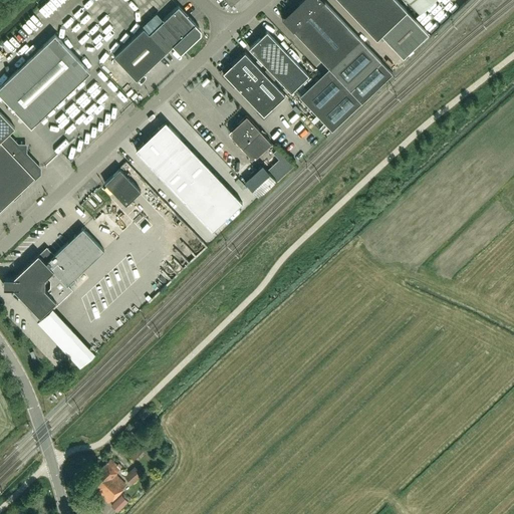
[(75,0),(69,6),(76,14),(84,6),(78,0),(75,0)]
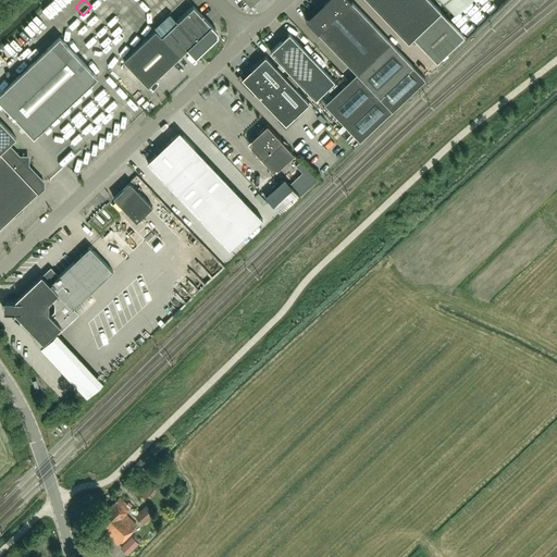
[(350,0),(325,0),(305,20),(318,34),(318,33),(380,98),(392,111),(425,78),(412,66),(356,7),(351,1),(350,0)]
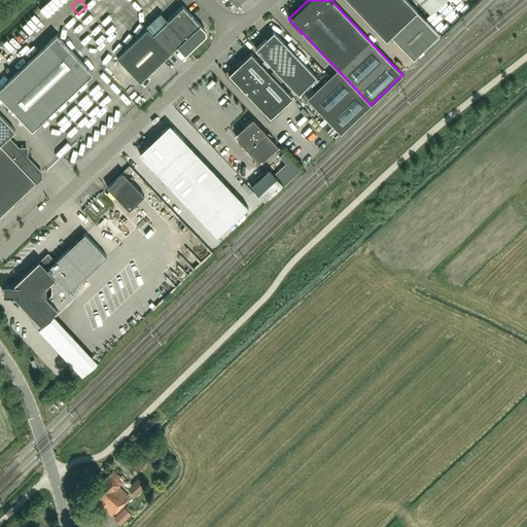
[(348,0),(387,40),(391,35),(413,58),(438,34),(417,10),(407,0),(348,0)]
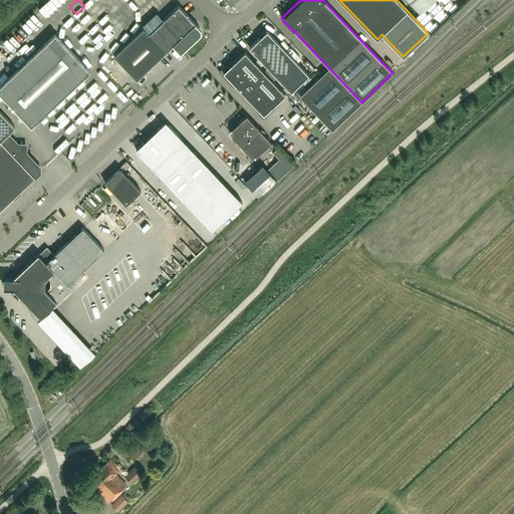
[(408,0),(420,12),(433,0),(408,0)]
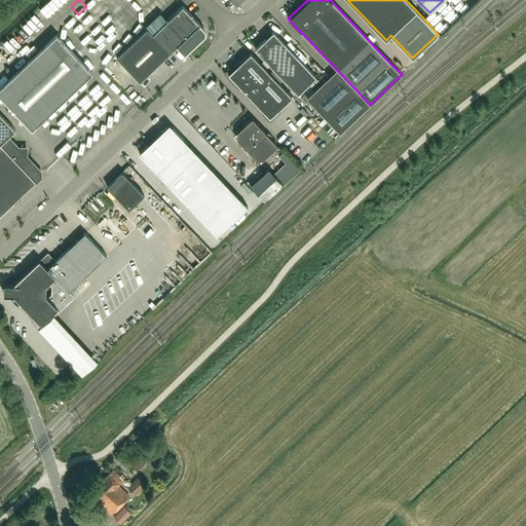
[(138,16),(147,11),(142,2),(133,7),(138,16)]
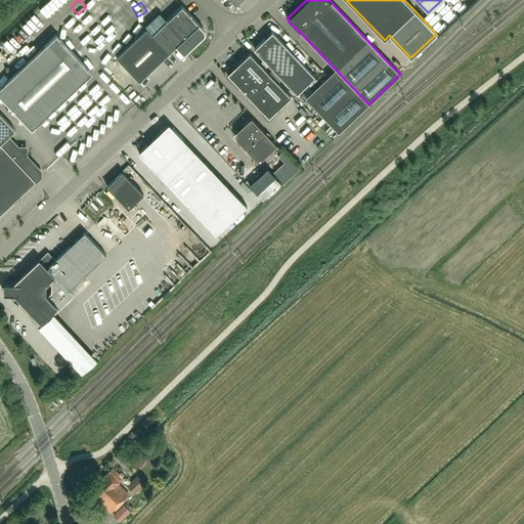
[(204,34),(204,30),(199,25),(182,6),(153,34),(146,28),(117,56),(139,81),(176,45),(182,52),(184,52),(204,34)]
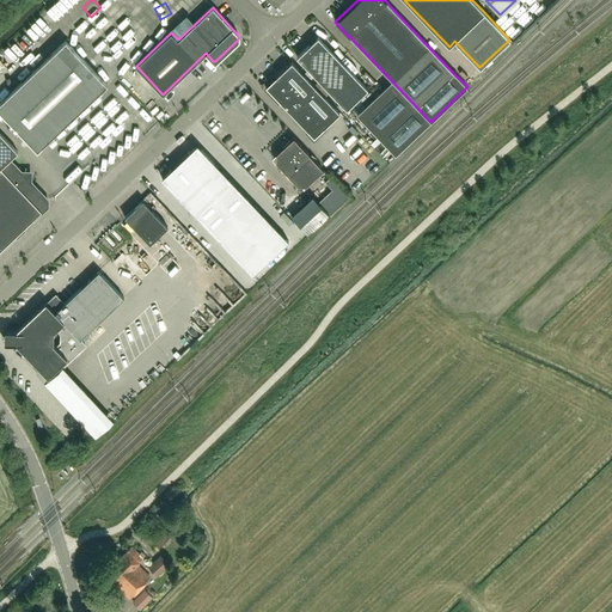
[(77,29),(87,22),(80,11),(69,18),(77,29)]
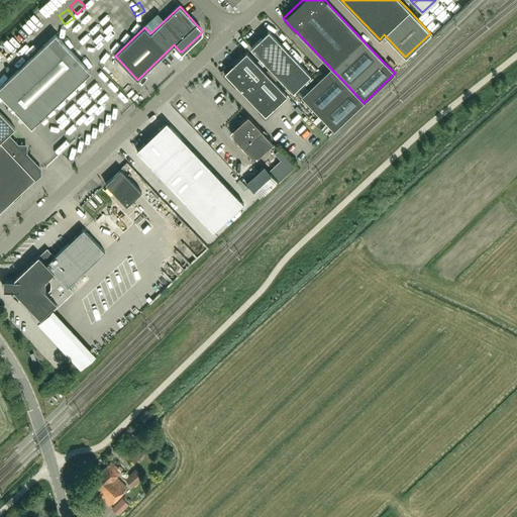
[(84,24),(93,18),(88,9),(78,15),(84,24)]
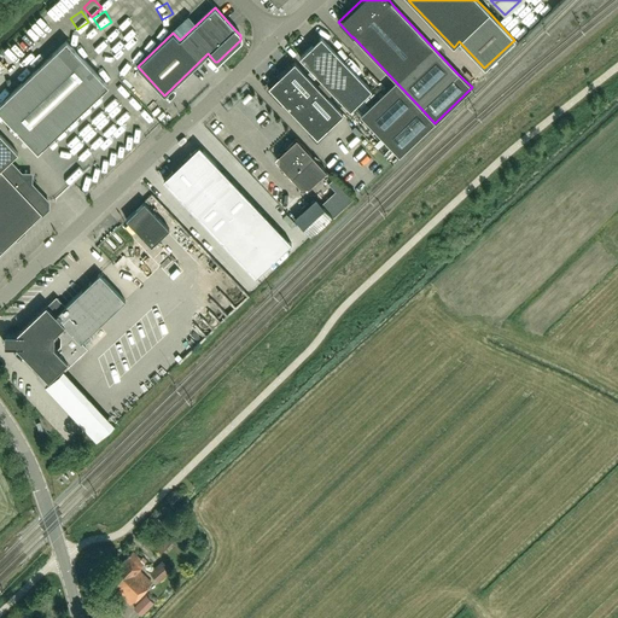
[(525,27),(534,17),(529,12),(520,21),(525,27)]
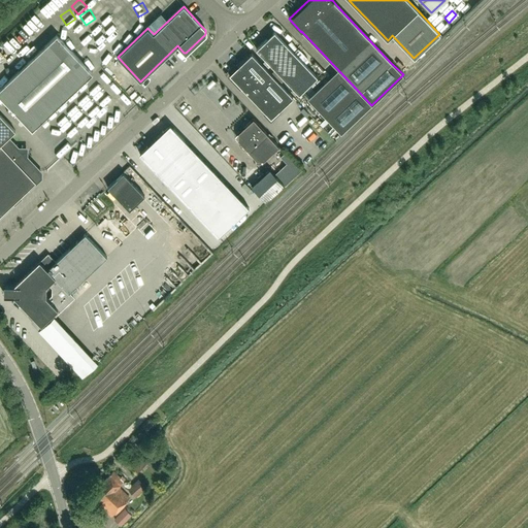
[(437,18),(432,22),(439,30),(443,27),(437,18)]
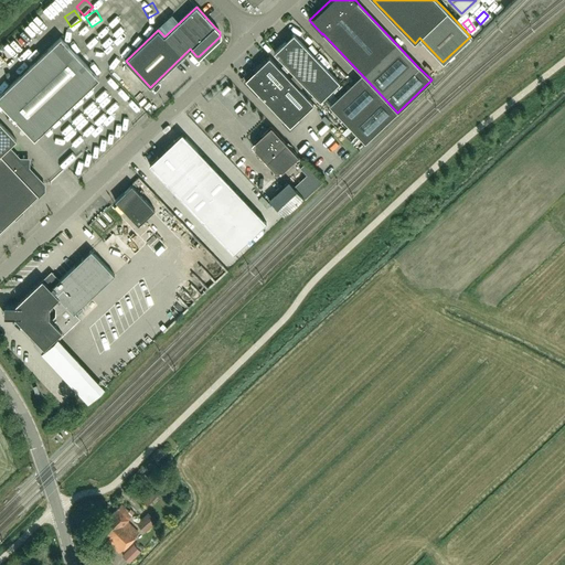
[(82,36),(91,31),(84,21),(75,27),(82,36)]
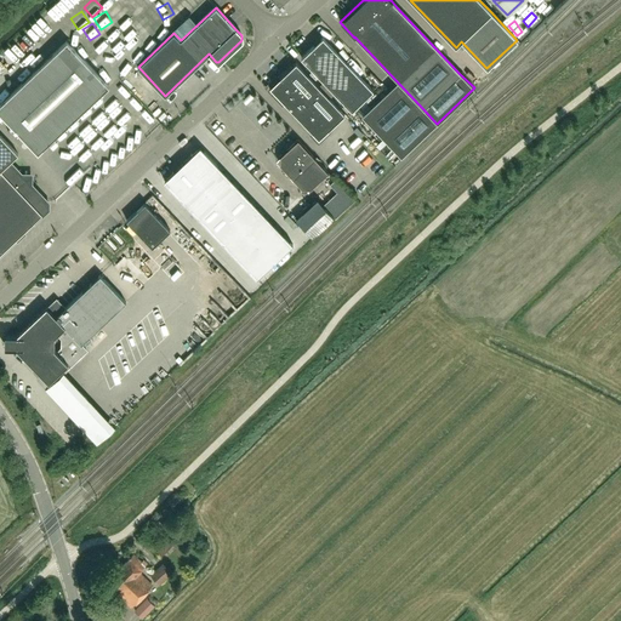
[(114,41),(124,34),(120,29),(123,28),(119,23),(107,32),(114,41)]
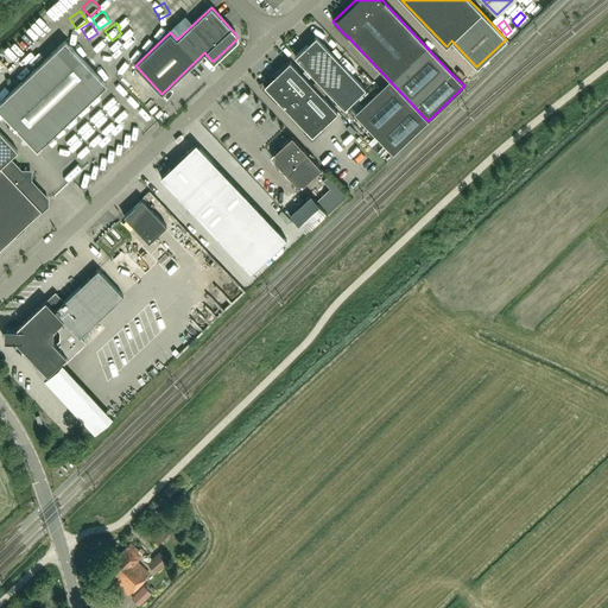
[(97,52),(109,46),(103,36),(92,40),(97,52)]
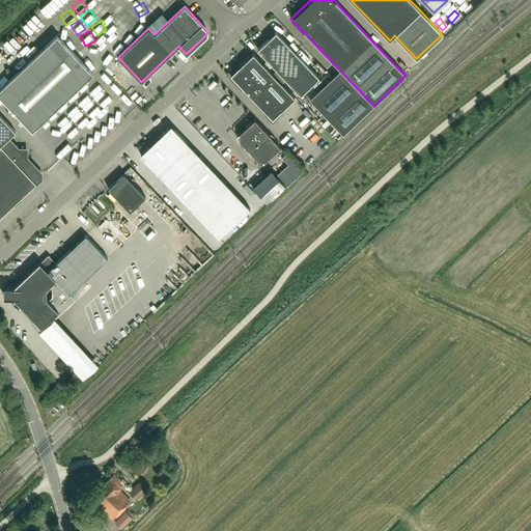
[(276,32),(257,50),(301,94),(318,77),(276,32)]
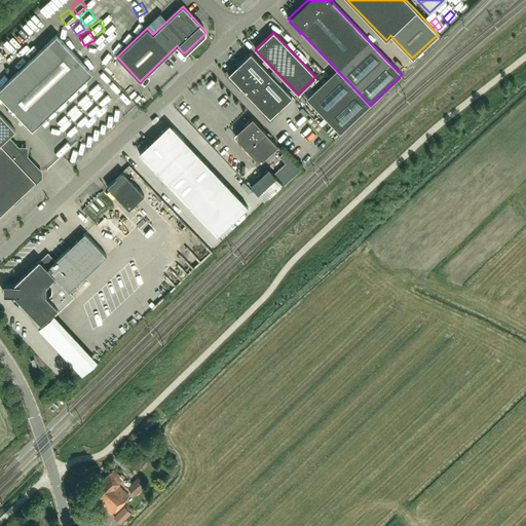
[(57,35),(0,87),(0,96),(32,129),(91,73),(57,35)]
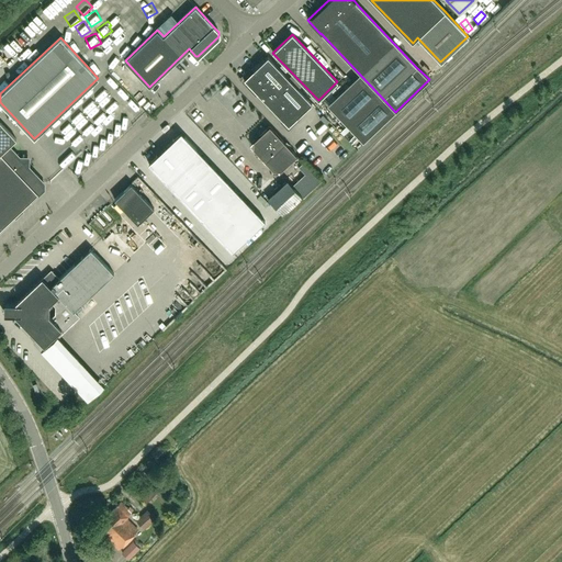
[(103,60),(113,54),(107,45),(97,52),(103,60)]
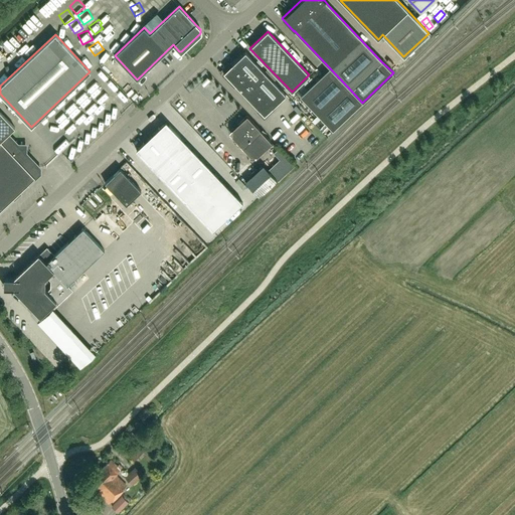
[(103,62),(113,55),(110,51),(100,57),(103,62)]
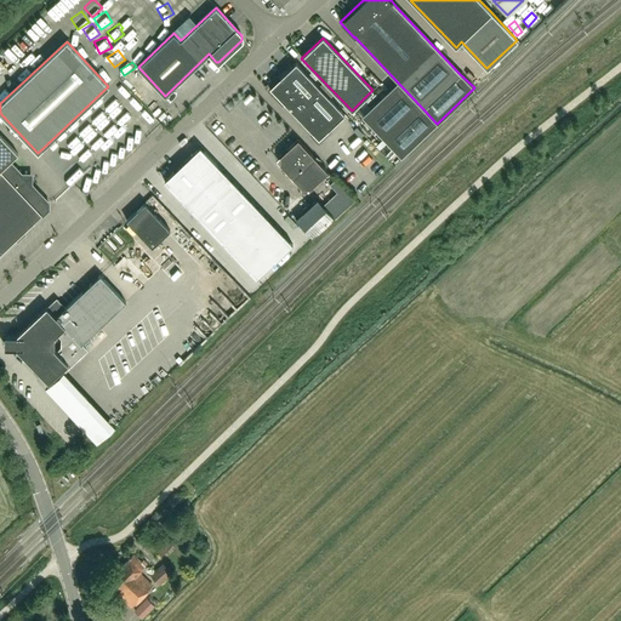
[(319,138),(345,114),(296,63),(271,87),(319,138)]
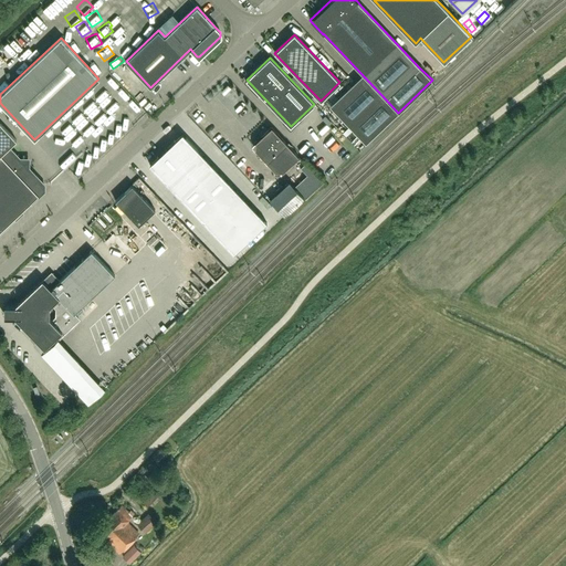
[(118,82),(128,92),(139,82),(129,72),(118,82)]
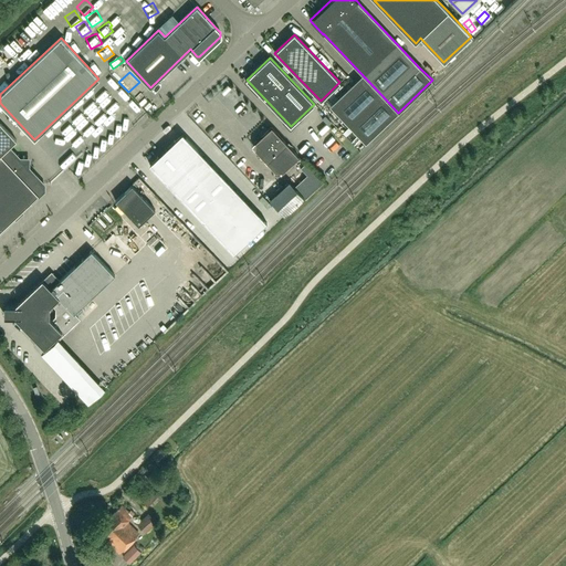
[(115,92),(119,87),(111,79),(106,84),(115,92)]
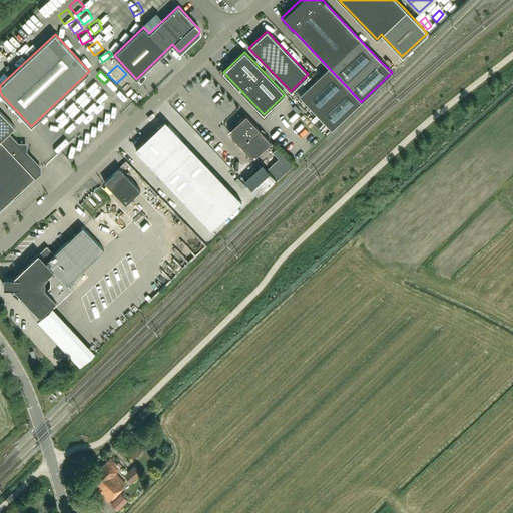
[(78,111),(87,104),(83,100),(91,98),(96,95),(95,89),(99,88),(98,83),(90,85),(91,89),(84,91),(77,96),(80,100),(73,101),(67,106),(68,109),(65,109),(51,120),(54,120),(48,125),(51,130),(43,131),(44,137),(54,135),(54,132),(56,131),(69,121),(67,121),(76,114),(75,111),(78,111)]
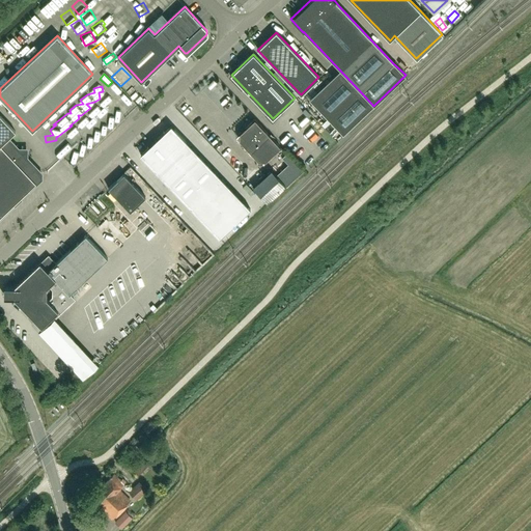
[(114,86),(110,89),(118,96),(121,92),(114,86)]
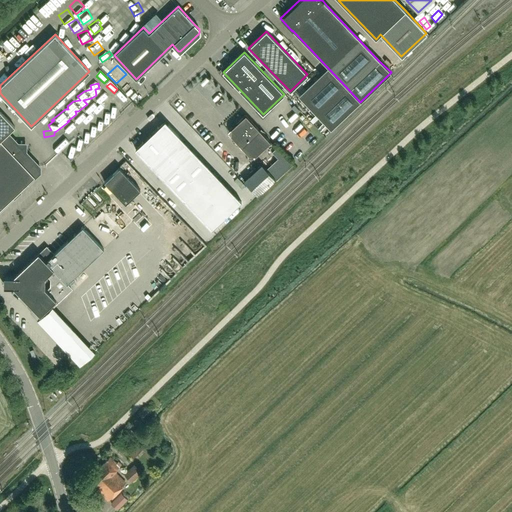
[(121,93),(117,96),(123,104),(127,101),(121,93)]
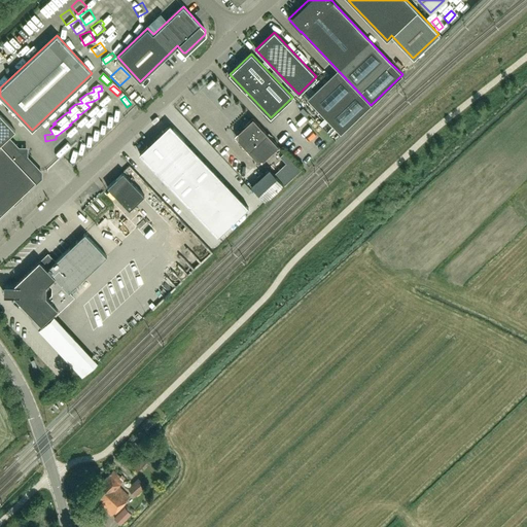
[(323,119),(330,113),(327,109),(320,115),(323,119)]
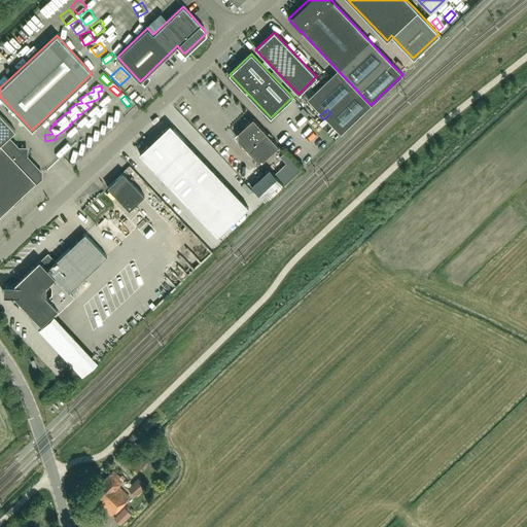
[(0,114),(0,215),(40,178),(40,172),(25,155),(25,150),(19,149),(7,138),(15,131),(0,114)]
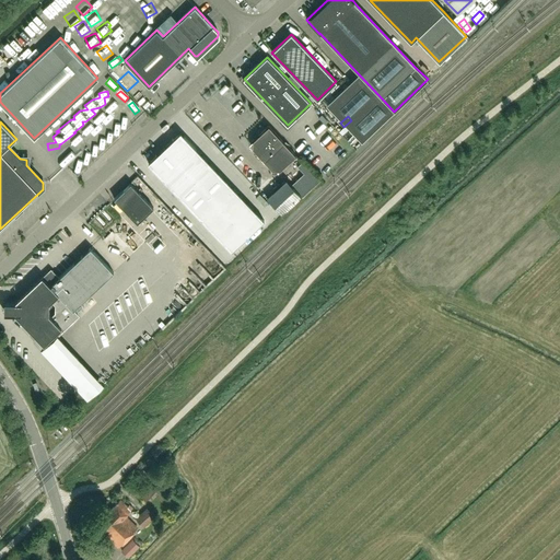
[(295,155),(283,142),(268,126),(253,141),(253,149),(264,161),(272,170),(280,170),(295,155)]
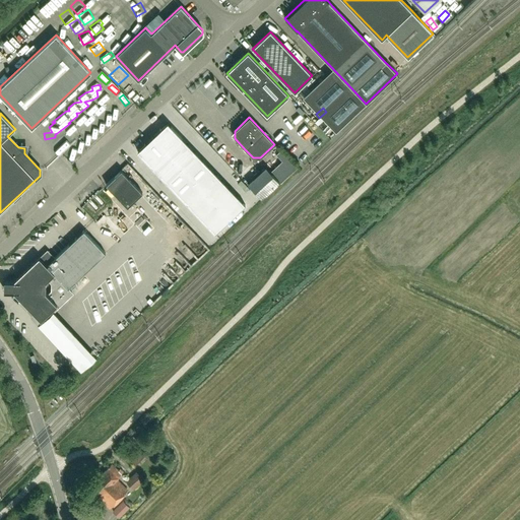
[(168,123),(152,137),(167,151),(182,137),(168,123)]
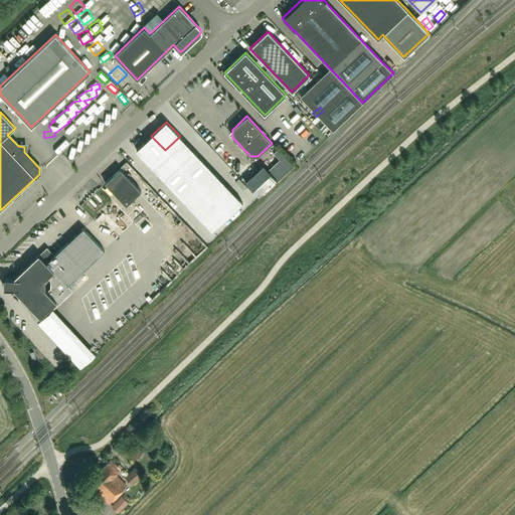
[(151,136),(136,150),(150,164),(165,150),(151,136)]
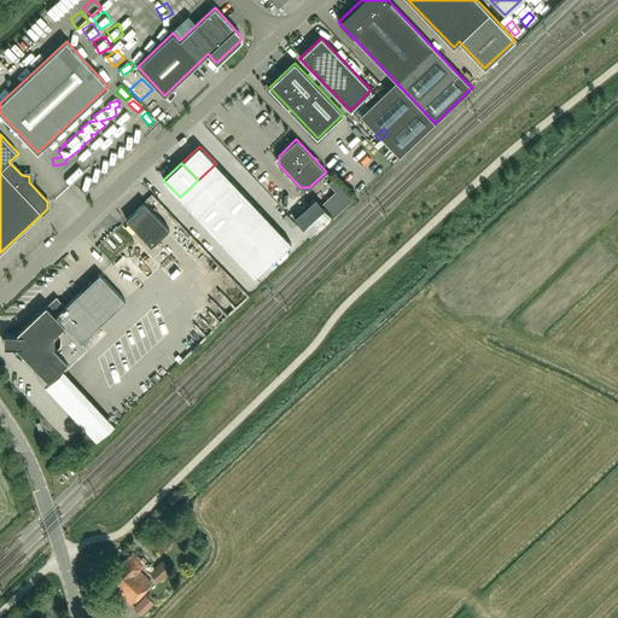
[(216,163),(198,180),(207,190),(225,173),(216,163)]
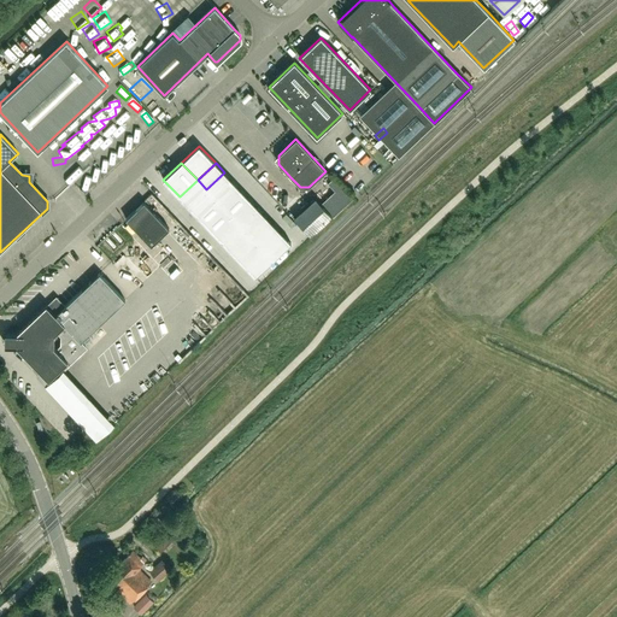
[(224,172),(206,189),(215,198),(231,181),(224,172)]
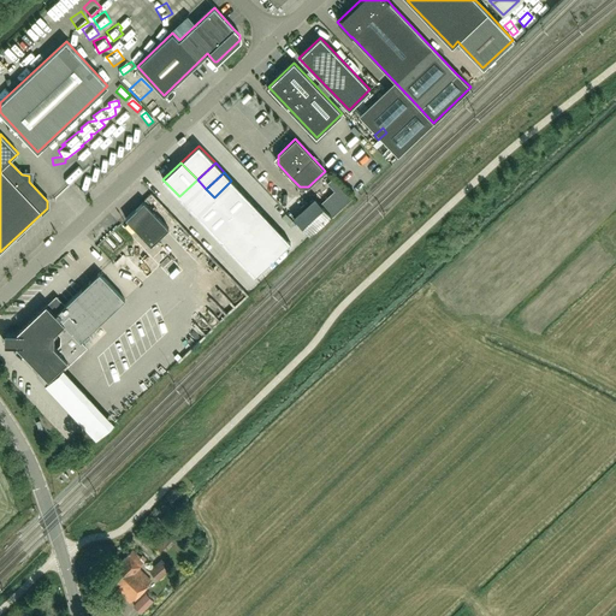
[(335,191),(320,203),(331,215),(332,217),(353,199),(333,177),(327,183),(335,191)]
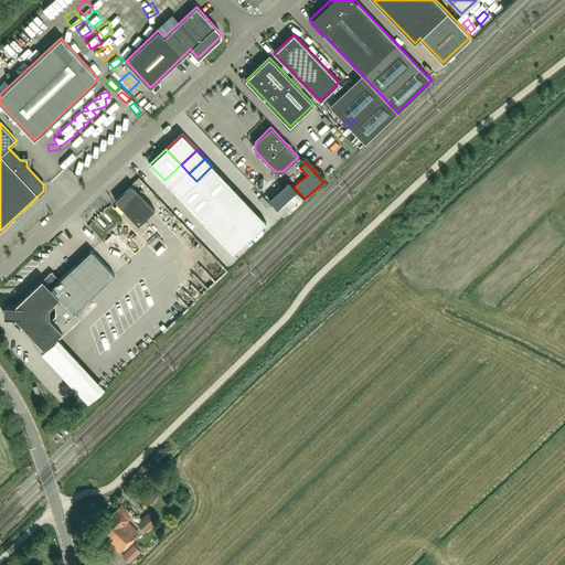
[(181,164),(164,180),(172,189),(189,173),(181,164)]
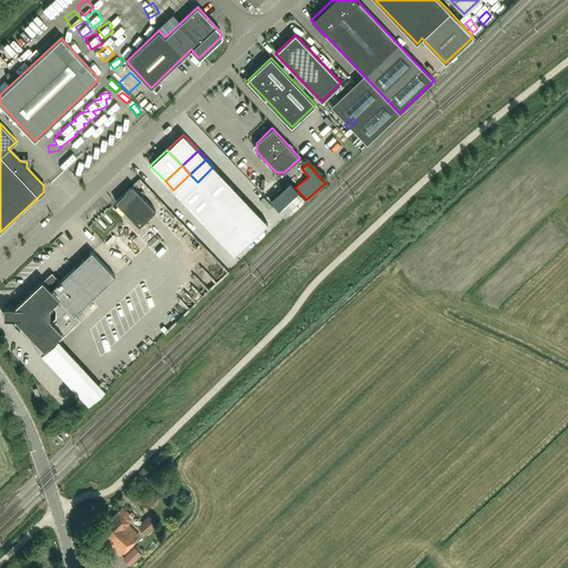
[(213,166),(198,182),(205,190),(221,175),(213,166)]
